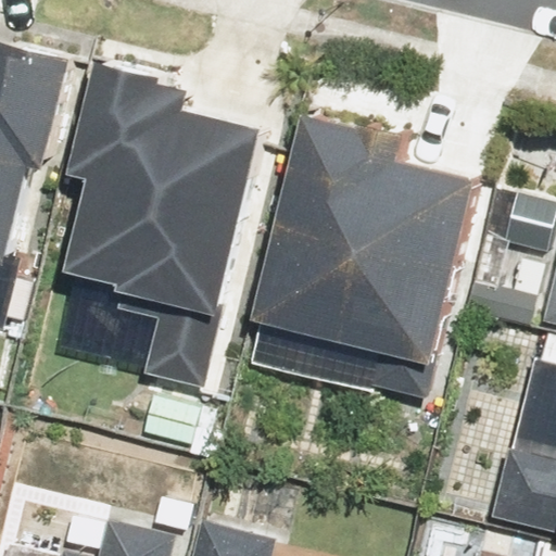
[(61,175),(88,64),(17,47),(15,57),(0,52),(0,264),(23,270),(47,172),(61,175)]
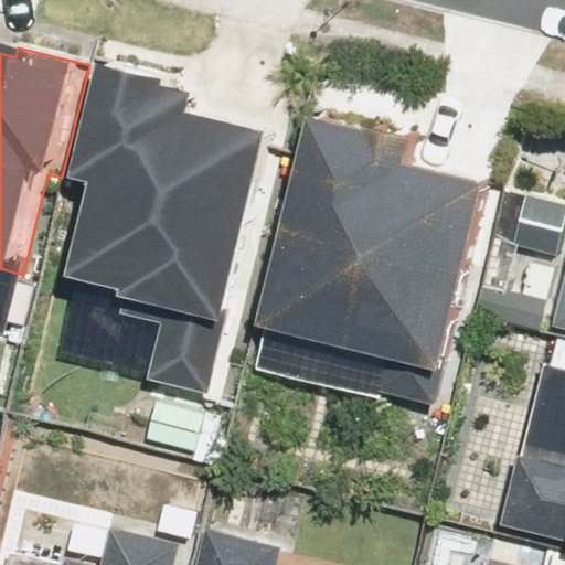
[(153,380),(217,395),(234,327),(238,328),(285,137),(206,117),(211,96),(178,87),(179,82),(114,66),(85,182),(106,187),(83,281),(137,294),(135,301),(171,310),(153,380)]
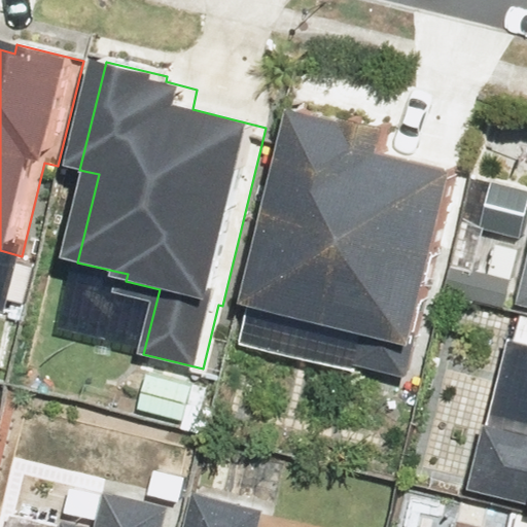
[(361,372),(416,386),(469,177),(392,156),(398,132),(357,121),(356,127),(303,113),(253,308),(370,338),(361,372)]
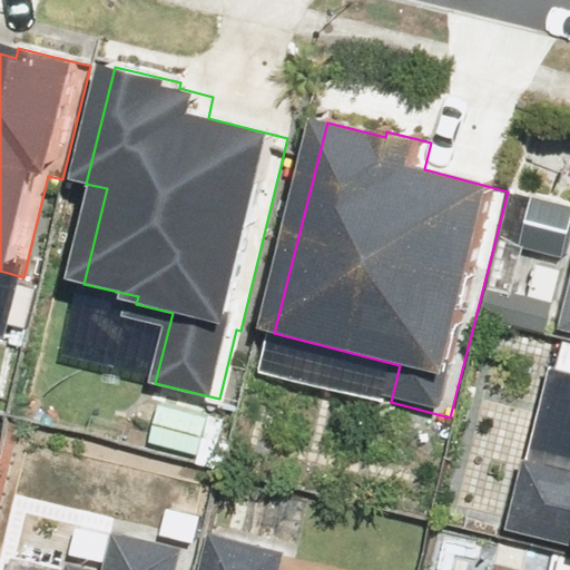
[(512,530),(569,543),(569,467),(530,458),(512,530)]
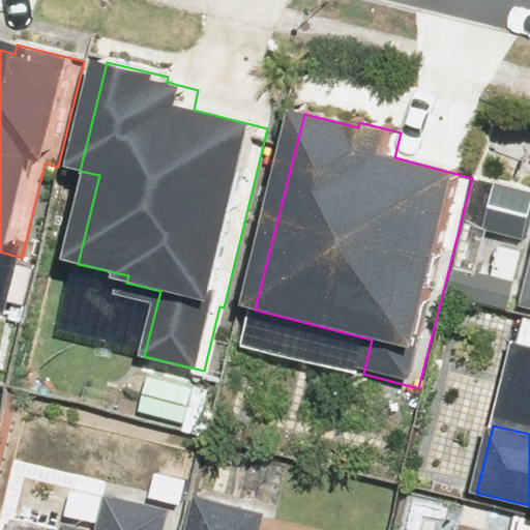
[(172,529),(177,510),(111,494),(102,529),(67,521),(64,529),(172,529)]
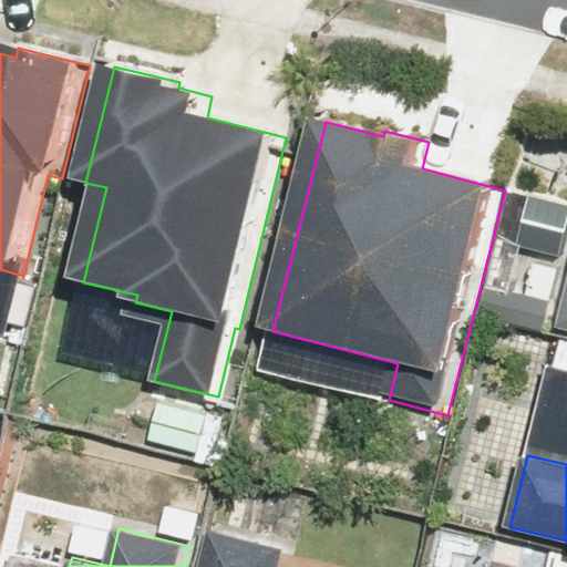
[(288,566),(292,548),(213,528),(203,566),(288,566)]
